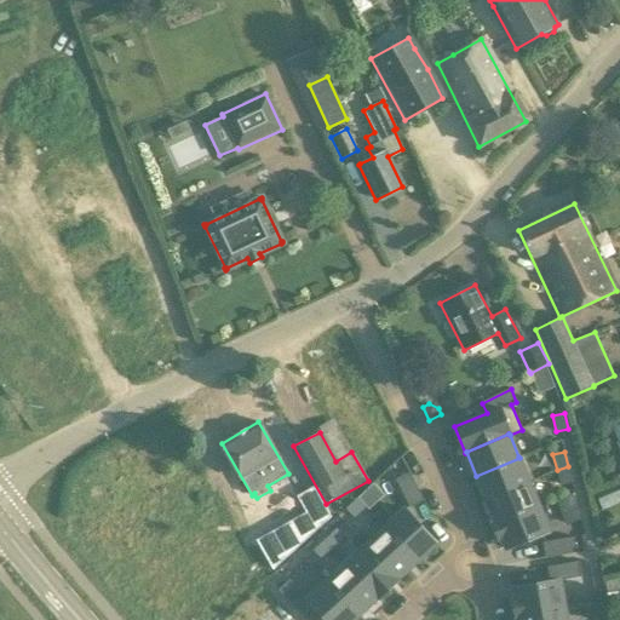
[(520,458),(476,476),(486,500),(529,482),(529,483),(534,481),(524,455),(518,457),(520,458)]
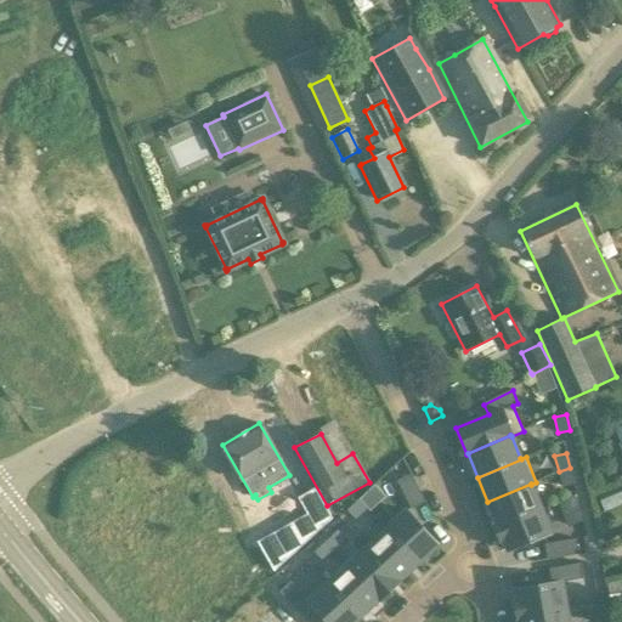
[(575,484),(570,468),(559,471),(563,487),(575,484)]
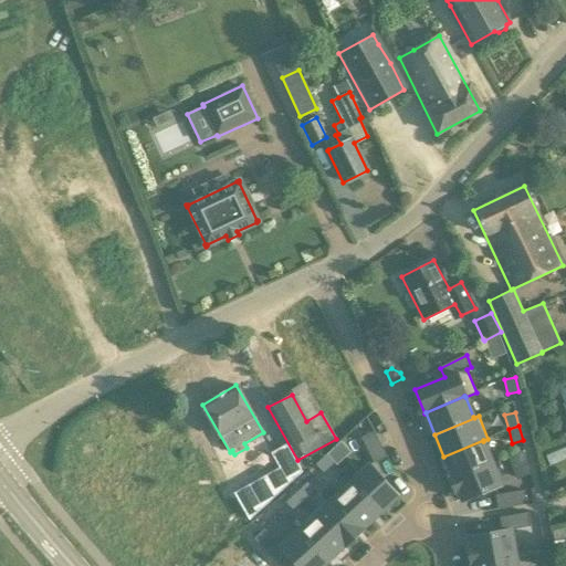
[(387,457),(374,431),(362,438),(374,463),(387,457)]
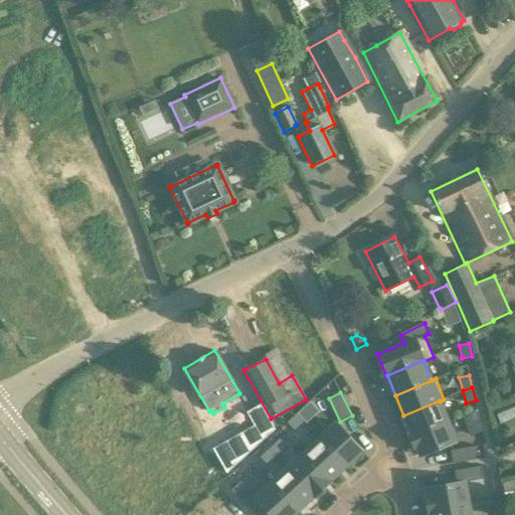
[(411,436),(448,420),(440,401),(440,400),(403,415),(411,435),(411,436)]
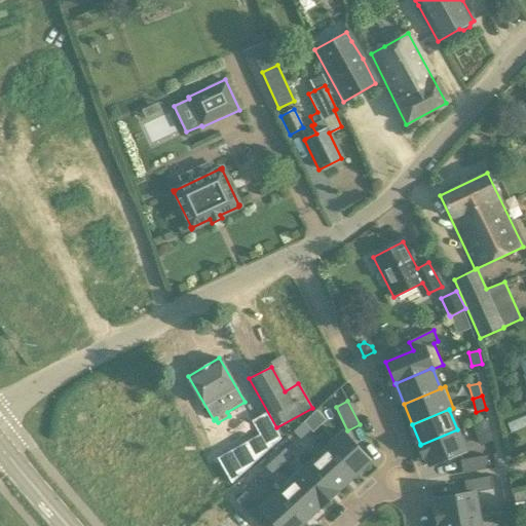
[(260,436),(218,458),(231,483),(280,439),(266,413),(252,421),(260,436)]
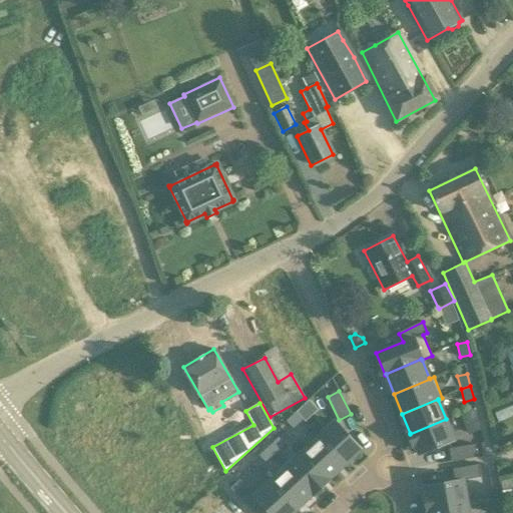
[(296,412),(287,421),(293,428),(303,419),(296,412)]
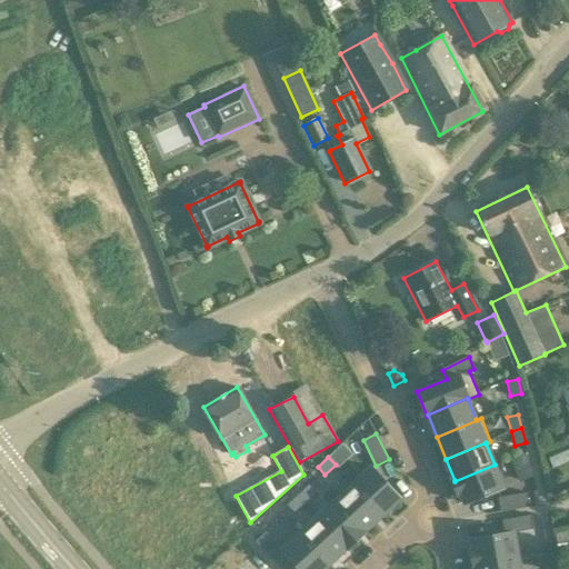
[(503,488),(495,465),(455,481),(455,480),(451,481),(458,496),(460,495),(465,503),(503,488)]
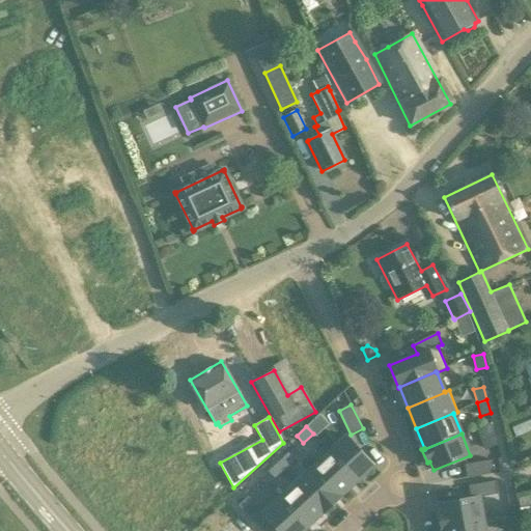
[(346,437),(330,452),(344,468),(357,481),(373,466),(346,437)]
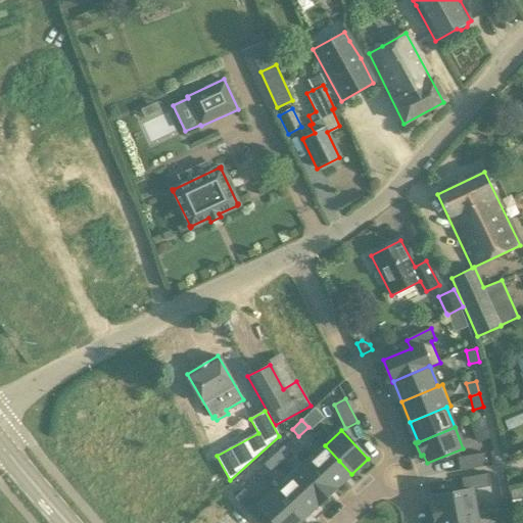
[(325,445),(308,460),(323,475),(335,488),(351,474),(339,461),(325,445)]
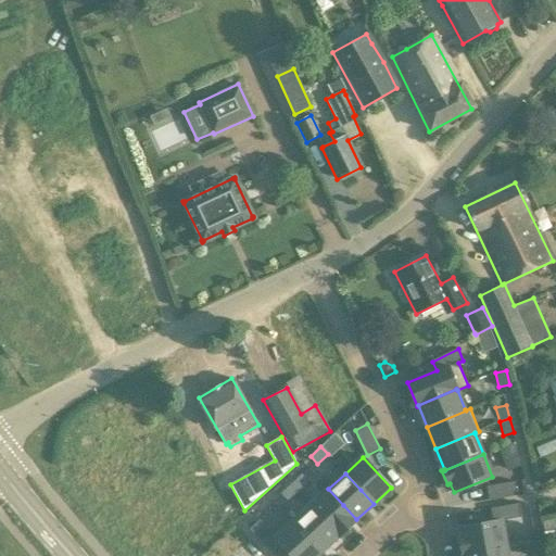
[(291,484),(299,492),(310,482),(302,475),(291,484)]
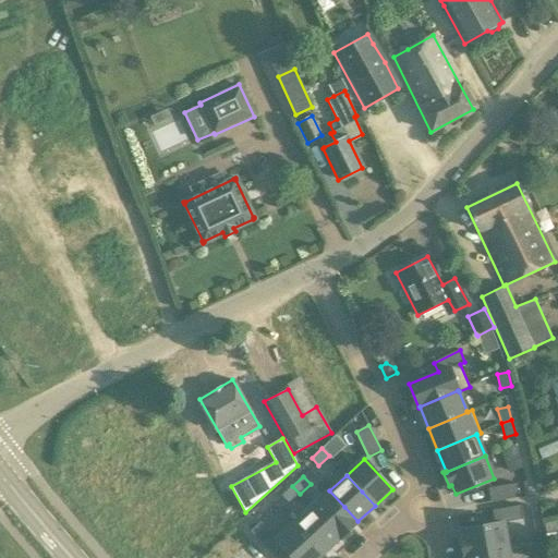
[(517,484),(488,488),(492,502),(519,497),(517,484)]
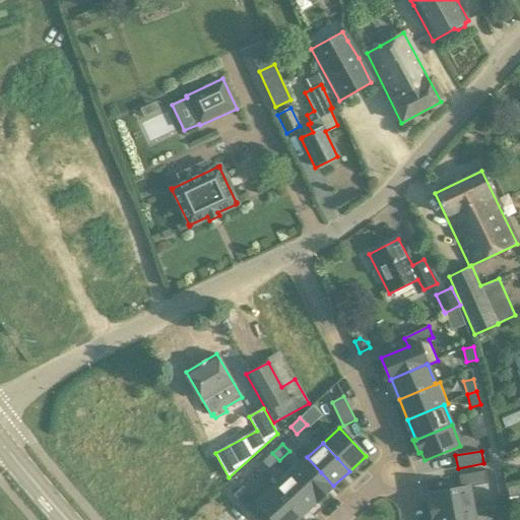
[(269,469),(279,460),(272,453),(263,461),(269,469)]
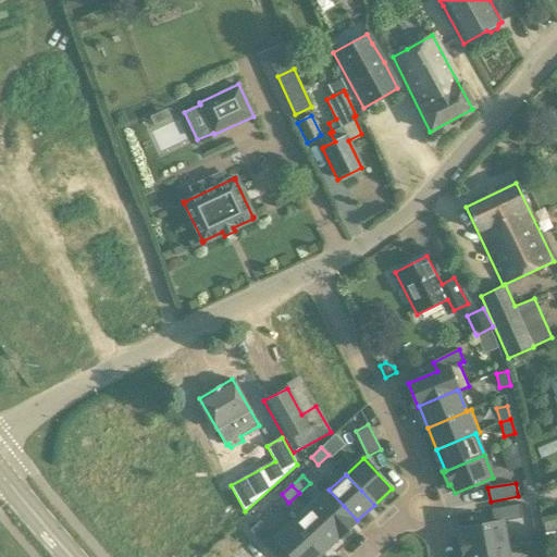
[(329,490),(311,506),(326,522),(339,536),(338,537),(339,539),(358,521),(357,520),(344,506),(329,490)]
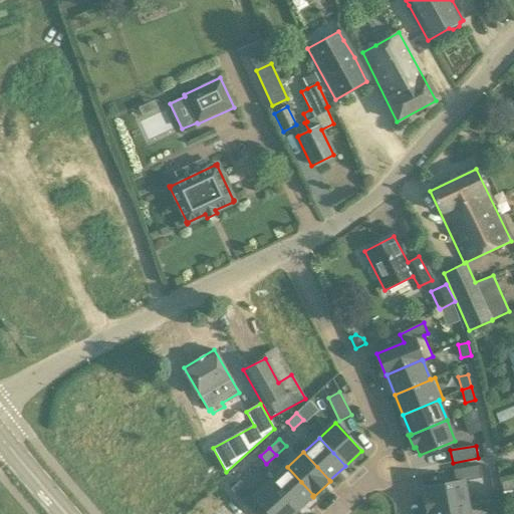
[(428,497),(425,498),(428,511),(431,511),(430,510),(468,503),(464,481),(482,478),(480,466),(454,470),(456,483),(426,488),(428,497)]
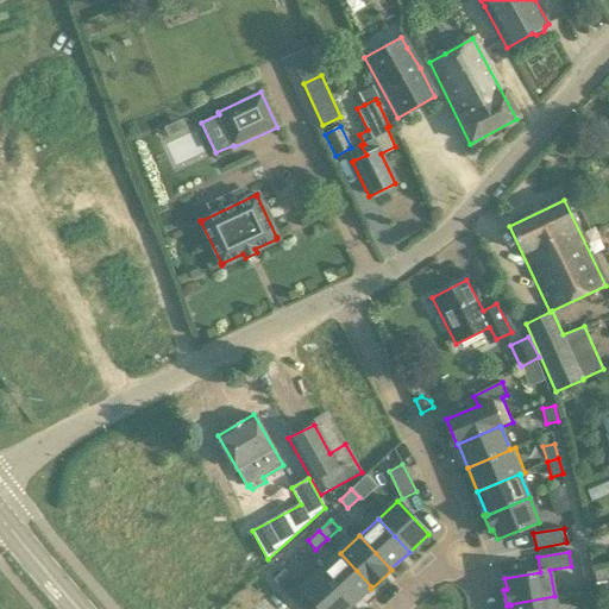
[(357,571),(340,553),(321,571),(352,604),(370,588),(371,586),(357,571)]
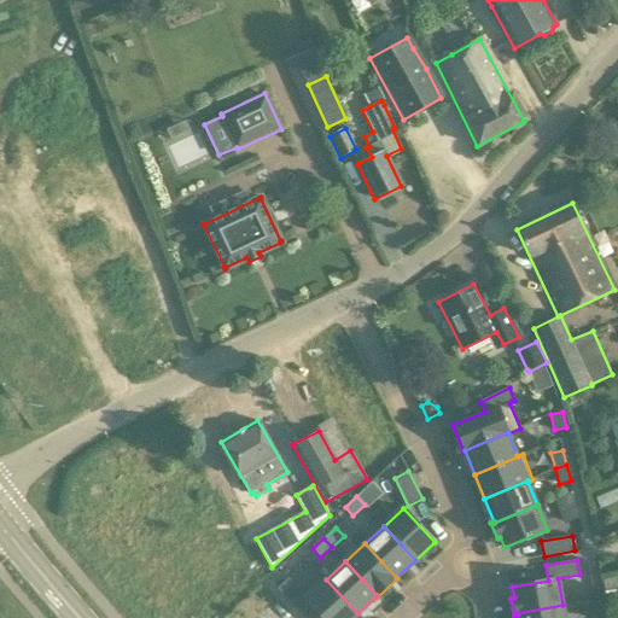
[(289,578),(278,588),(302,614),(313,605),(325,617),(351,617),(357,613),(326,579),(307,598),(289,578)]
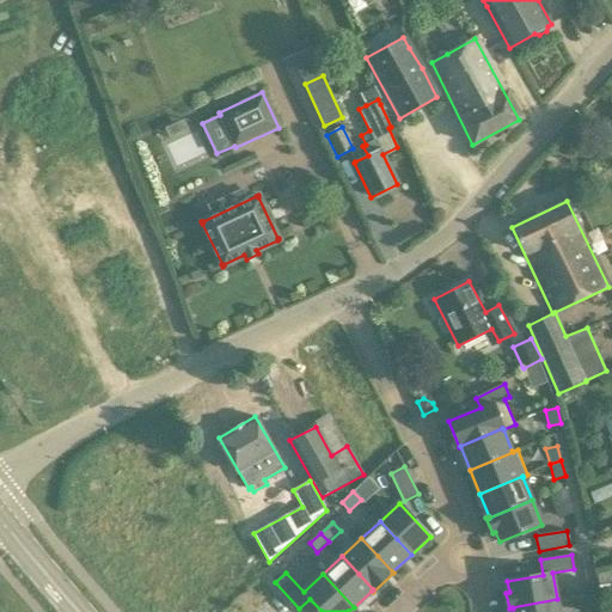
[(592,609),(589,593),(577,595),(580,611),(592,609)]
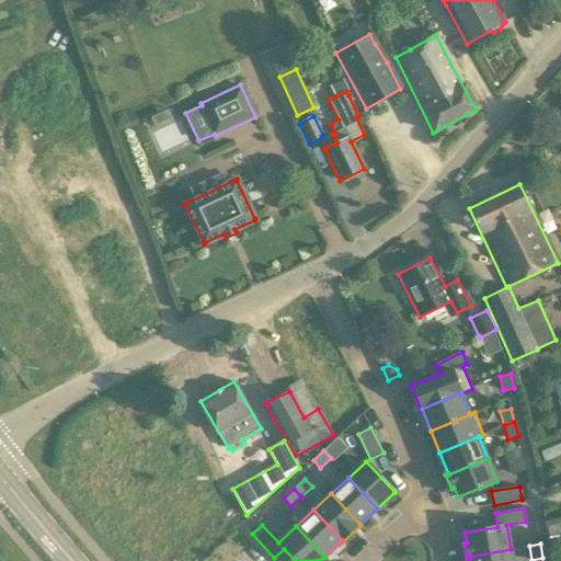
[(469,557),(470,558),(470,560),(512,560),(511,549),(469,557)]
